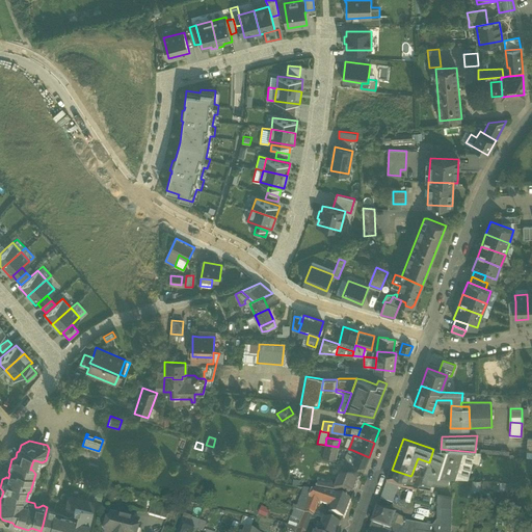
[(336,458),(338,447),(325,445),(323,456),(336,458)]
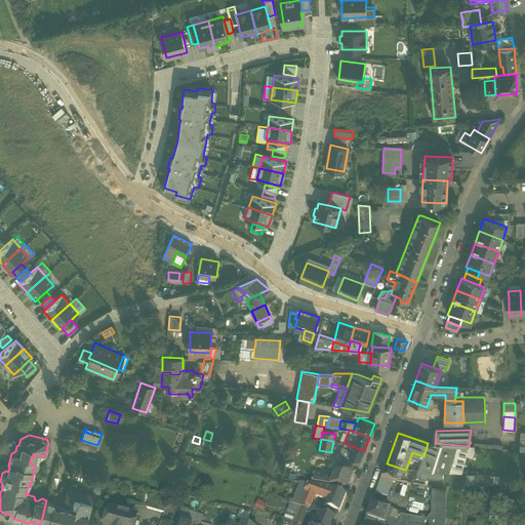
[(465,472),(469,446),(435,443),(429,443),(428,443),(423,456),(421,460),(417,470),(443,472),(446,472),(463,473),(465,472)]
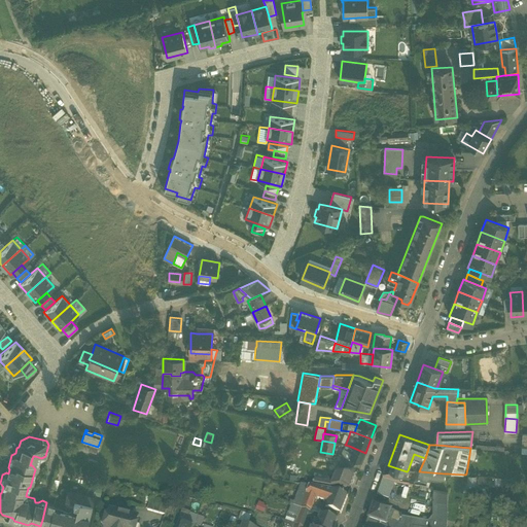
[(361,461),(365,453),(349,446),(348,450),(344,448),(341,456),(350,457),(361,461)]
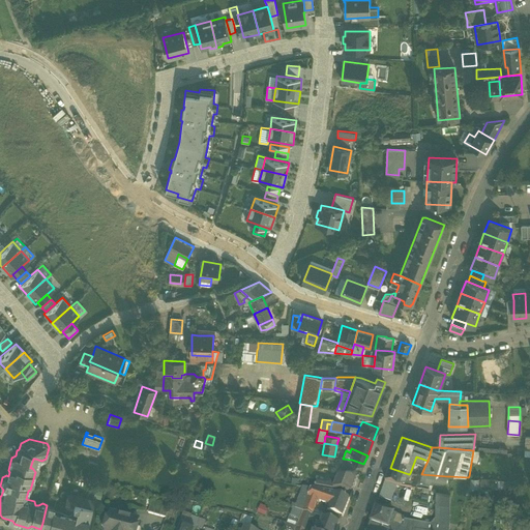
[(342,469),(359,475),(363,464),(352,460),(343,459),(342,463),(344,463),(342,469)]
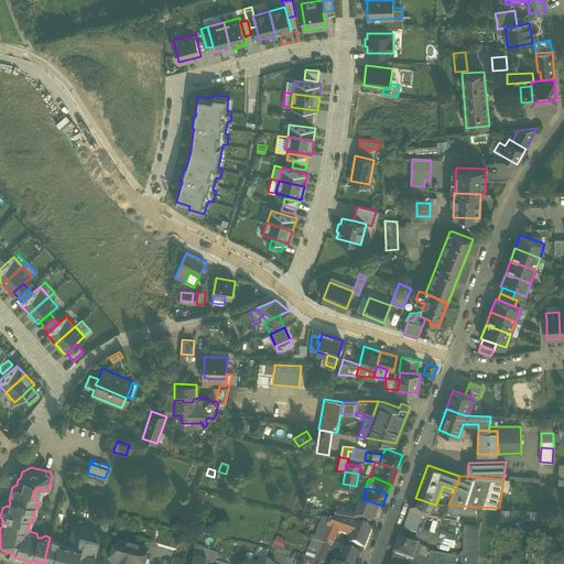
[(423,518),(427,519),(429,514),(432,503),(415,498),(410,513),(422,518),(423,519),(423,518)]
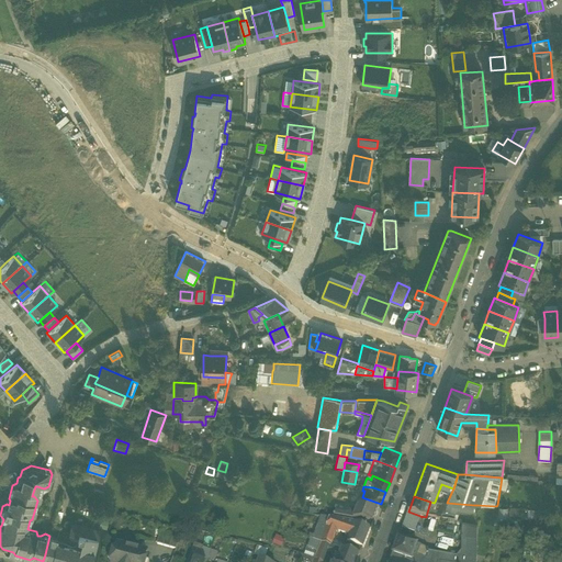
[(361,523),(372,525),(381,504),(362,497),(357,512),(353,521),(361,523)]
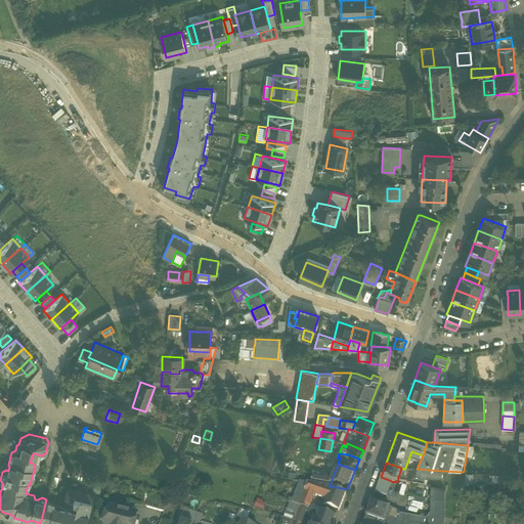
[(411,483),(426,485),(429,476),(442,478),(442,471),(417,469),(411,483)]
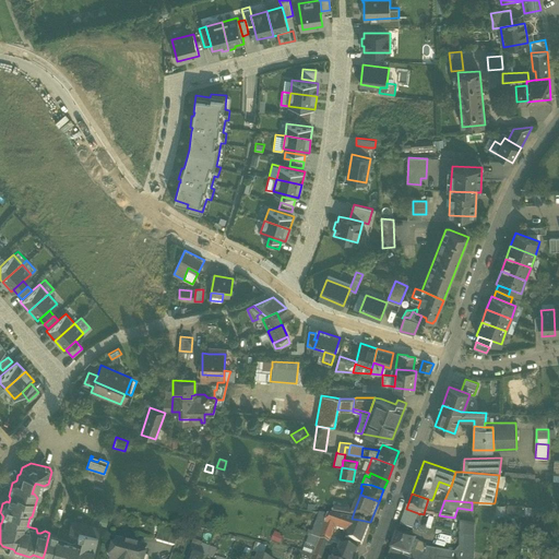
[(333,515),(352,519),(355,509),(335,504),(333,515)]
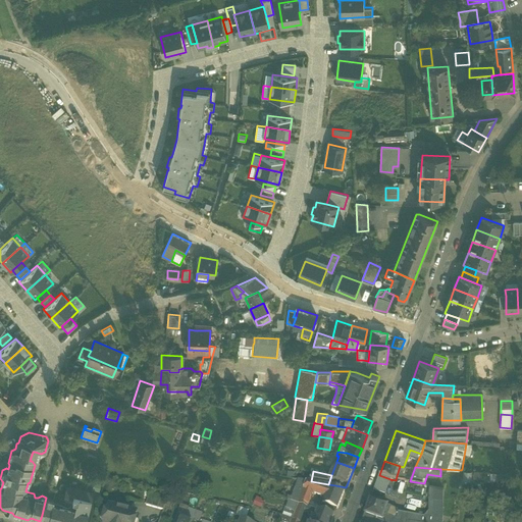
[(373,491),(385,496),(390,479),(379,475),(373,491)]
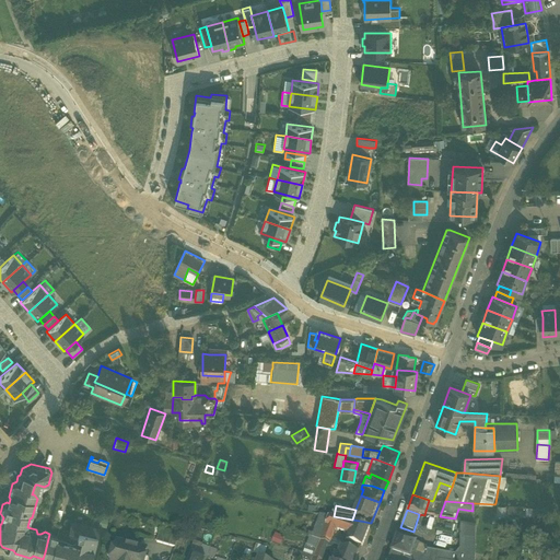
[(321,541),(329,545),(331,539),(336,529),(349,535),(353,523),(322,516),(313,539),(321,541)]
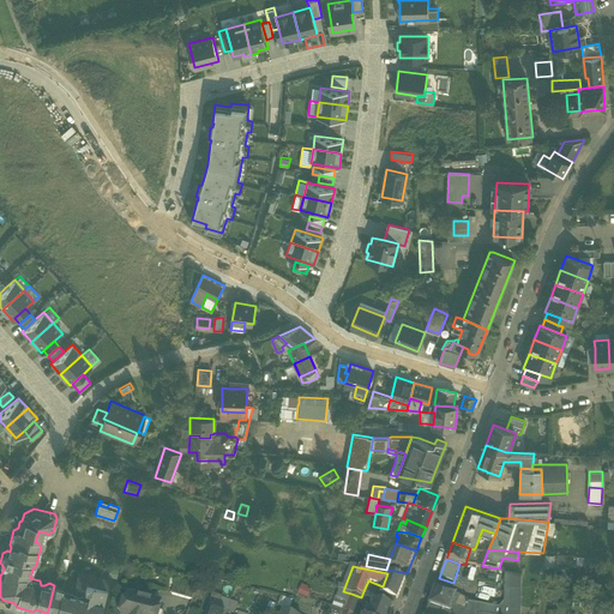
[(106,588),(106,589),(107,589),(109,579),(78,571),(74,583),(85,585),(86,583),(106,588)]
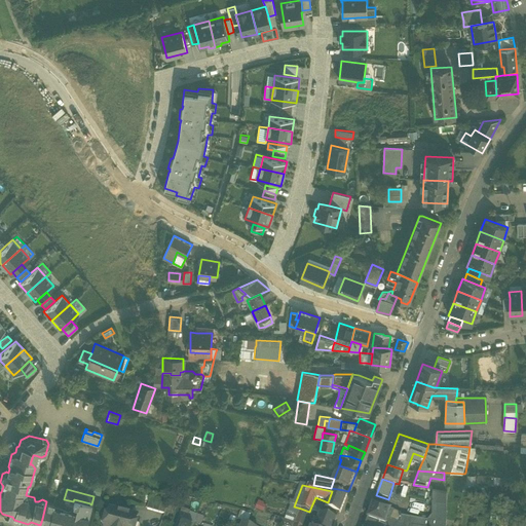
[(401,522),(400,525),(445,525),(447,492),(433,490),(431,517),(427,522),(402,518),(401,522)]
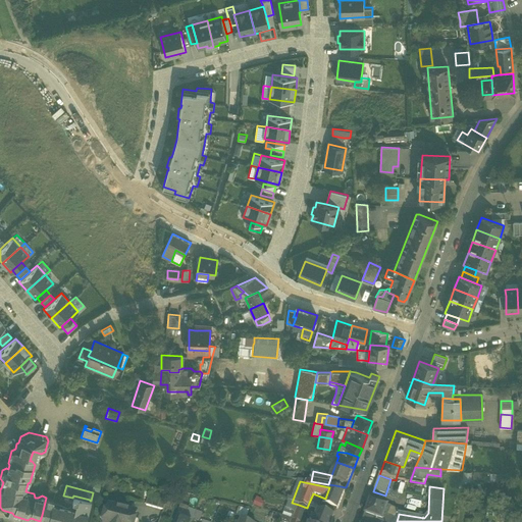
[(322,505),(337,511),(344,492),(333,488),(329,487),(325,499),(322,505)]
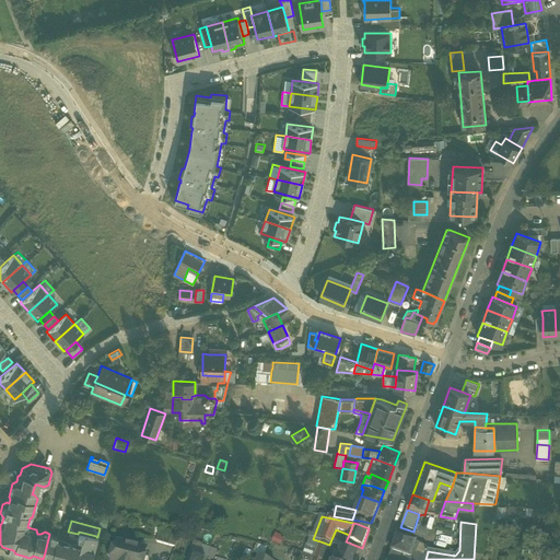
[(156,544),(175,548),(178,536),(160,531),(156,544)]
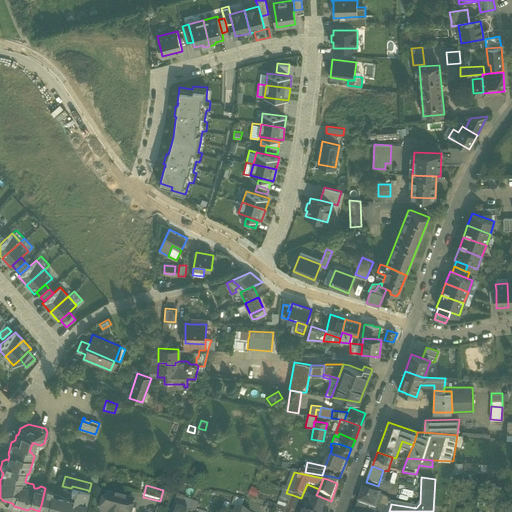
[(72,486),(71,488),(70,491),(74,492),(73,499),(85,502),(88,491),(88,490),(72,486)]
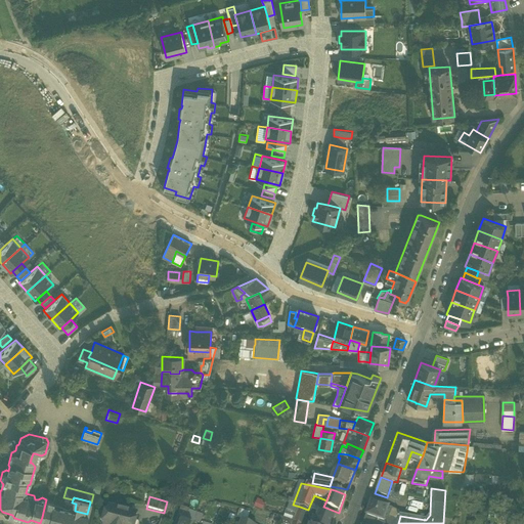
[(52,505),(52,501),(53,500),(47,498),(46,499),(42,517),(48,518),(52,505)]
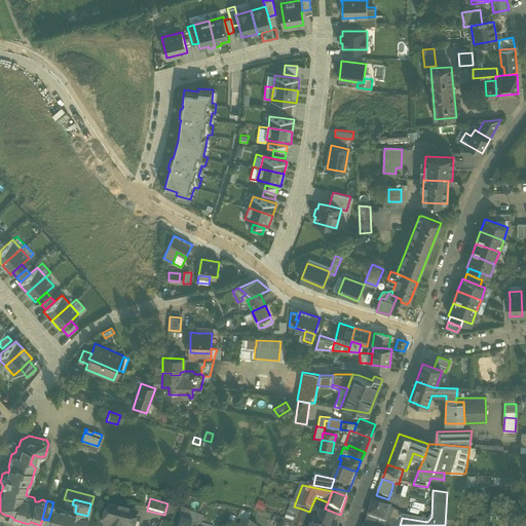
[(264,504),(259,502),(256,510),(264,513),(266,508),(264,505),(264,504)]
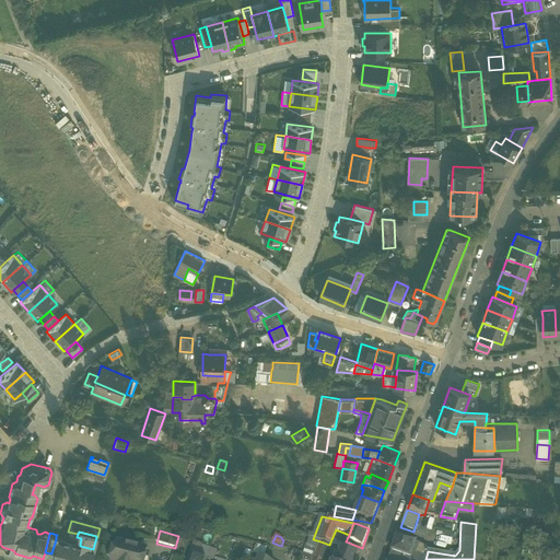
[(397,537),(392,553),(410,559),(412,553),(416,544),(397,537)]
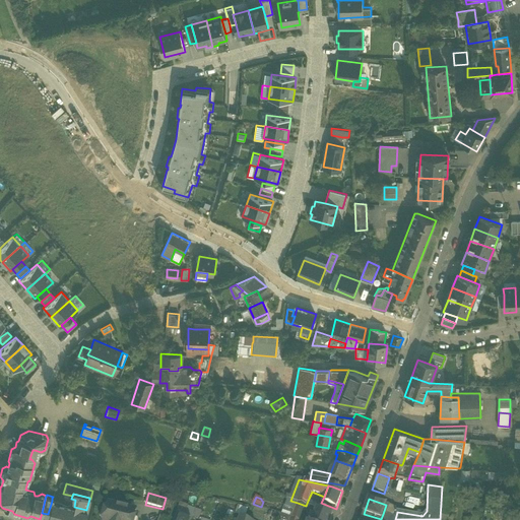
[(290,509),(295,512),(298,503),(290,501),(287,500),(284,507),(290,509)]
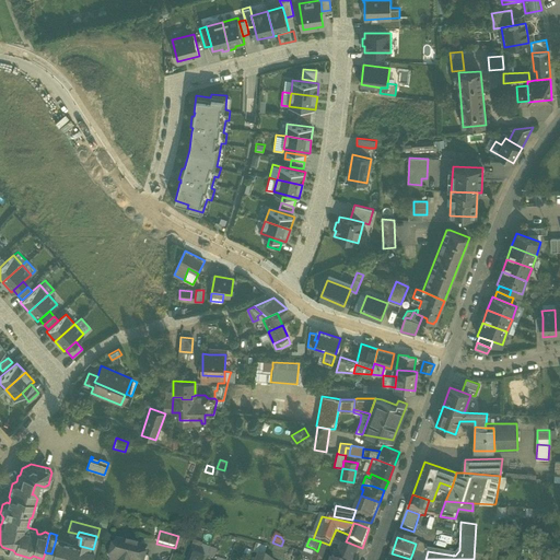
[(65,559),(90,559),(93,549),(80,546),(79,548),(65,545),(66,541),(56,539),(51,553),(51,557),(63,559),(65,559)]
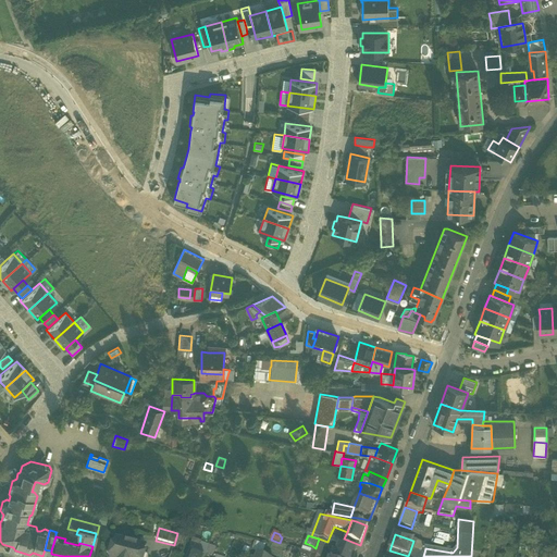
[(330,536),(327,542),(338,546),(341,541),(330,536)]
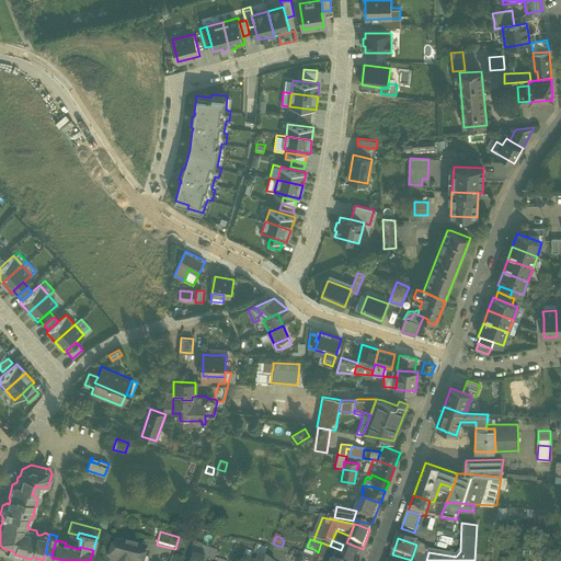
[(342,550),(359,556),(363,549),(346,542),(344,541),(343,545),(341,550),(342,550)]
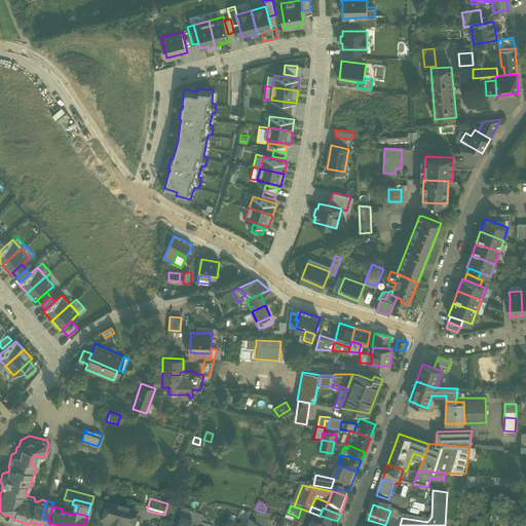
[(298,518),(295,525),(297,525),(304,525),(307,519),(309,512),(301,509),(298,518)]
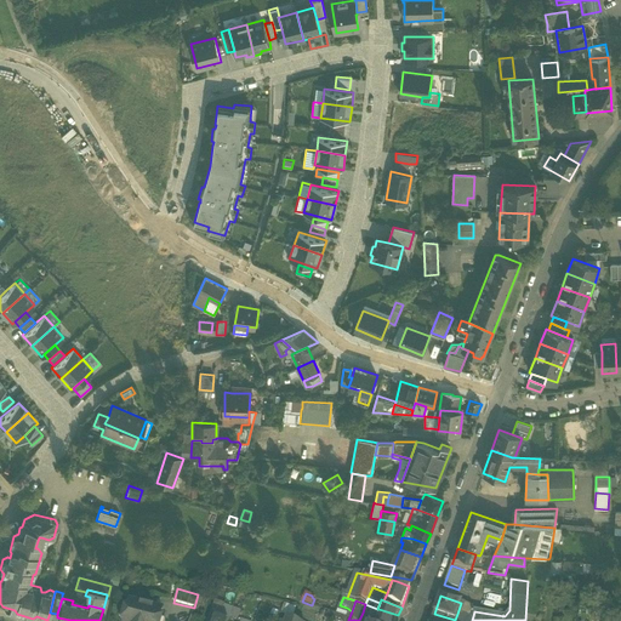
[(215,603),(212,611),(222,614),(224,607),(215,603)]
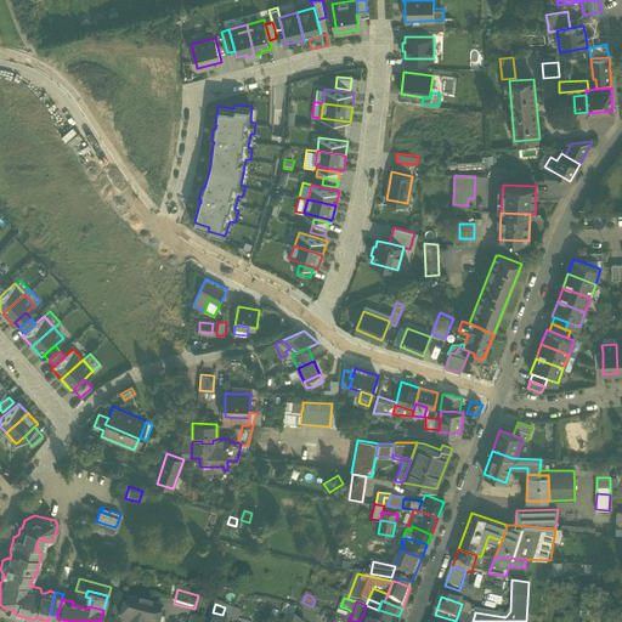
[(160,621),(163,614),(130,605),(128,615),(126,615),(125,615),(123,621),(160,621)]
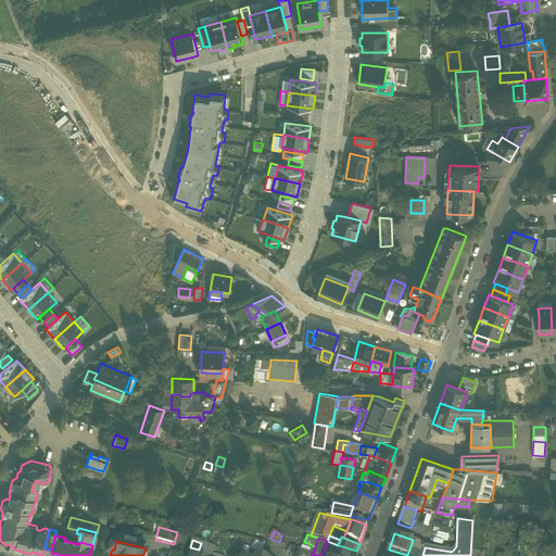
[(265,545),(254,541),(251,551),(262,554),(265,545)]
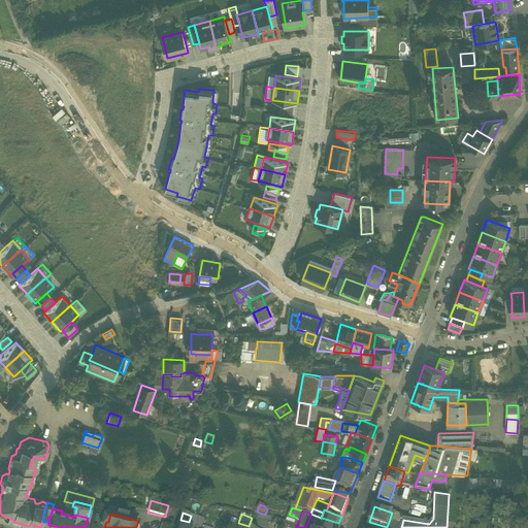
[(321,518),(310,514),(308,521),(316,523),(319,525),(322,518),(321,518)]
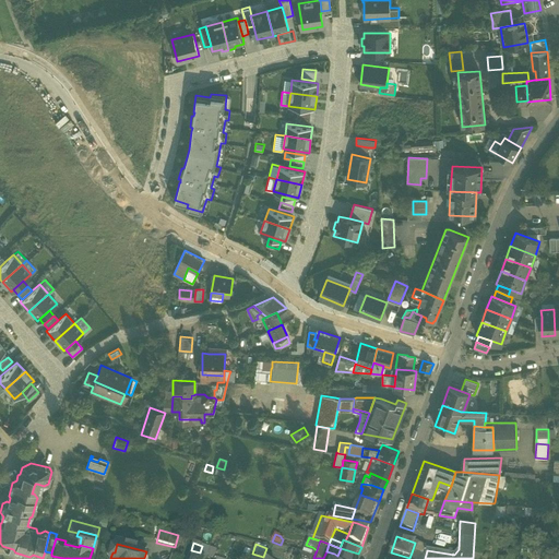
[(301,554),(313,558),(317,550),(312,547),(306,545),(301,554)]
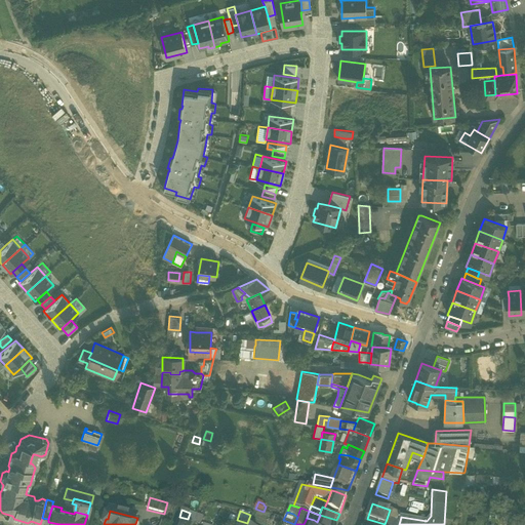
[(190,513),(188,519),(195,522),(197,516),(190,513)]
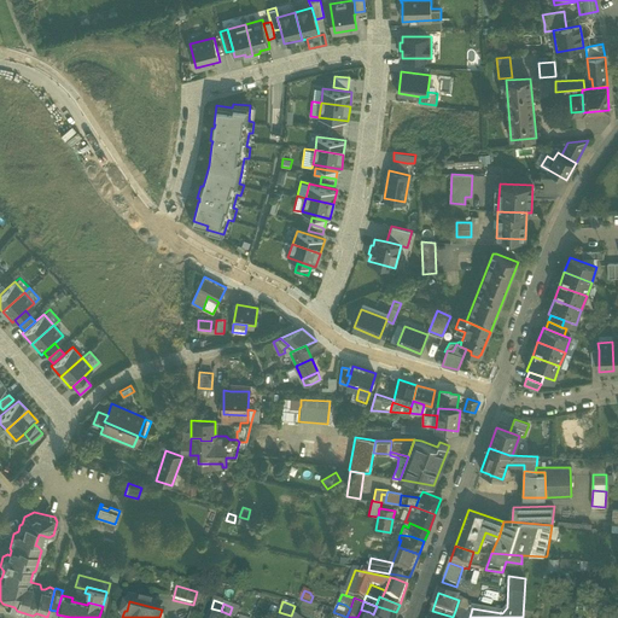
[(233,606),(232,607),(229,614),(237,617),(240,608),(233,606)]
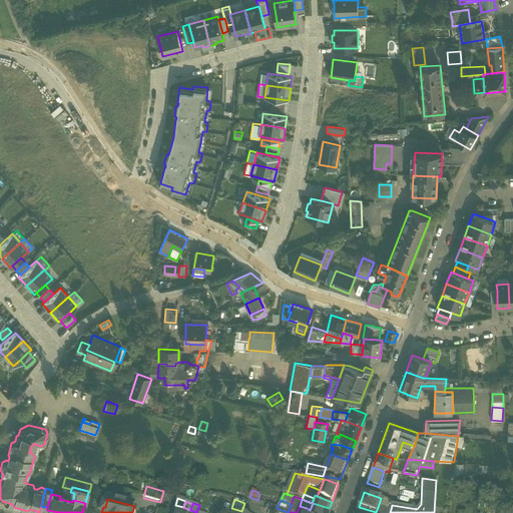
[(327,512),(329,508),(313,503),(310,510),(307,508),(304,512),(327,512)]
